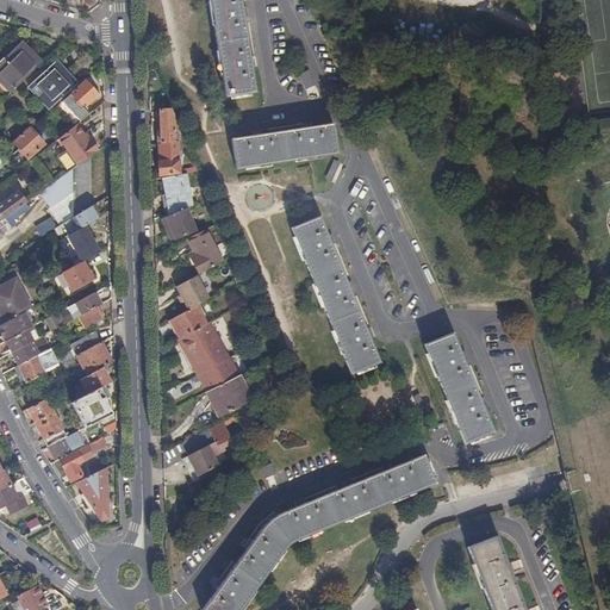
[(209,0),(224,95),(255,91),(250,66),(249,55),(243,14),(241,4),(240,0),(209,0)]
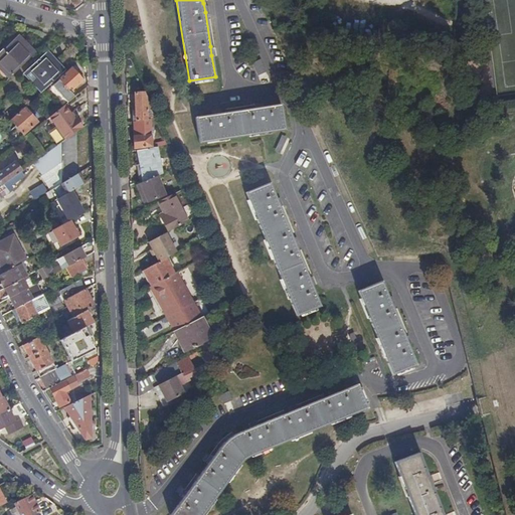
[(0,61),(7,55),(22,39),(20,37),(5,51),(3,48),(0,50),(0,61)]
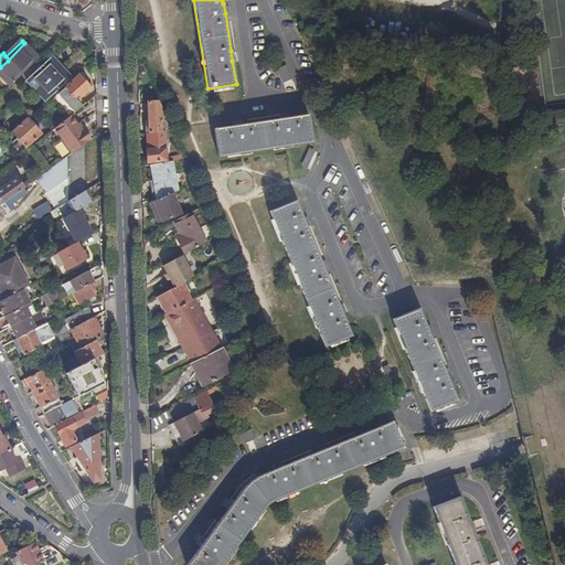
[(2,74),(12,83),(39,57),(24,43),(8,61),(0,67),(0,74),(1,75),(2,74)]
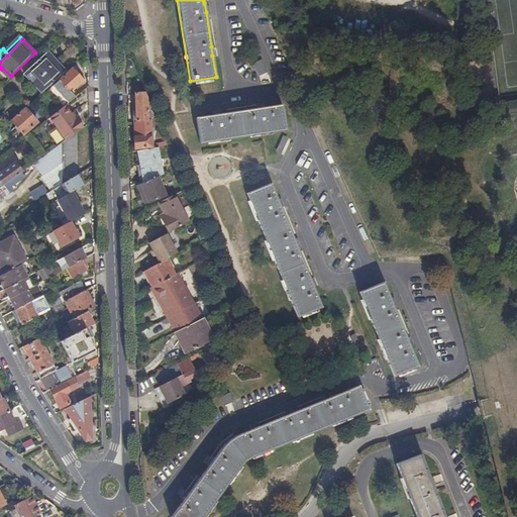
[(47,52),(30,68),(34,73),(53,56),(47,52)]
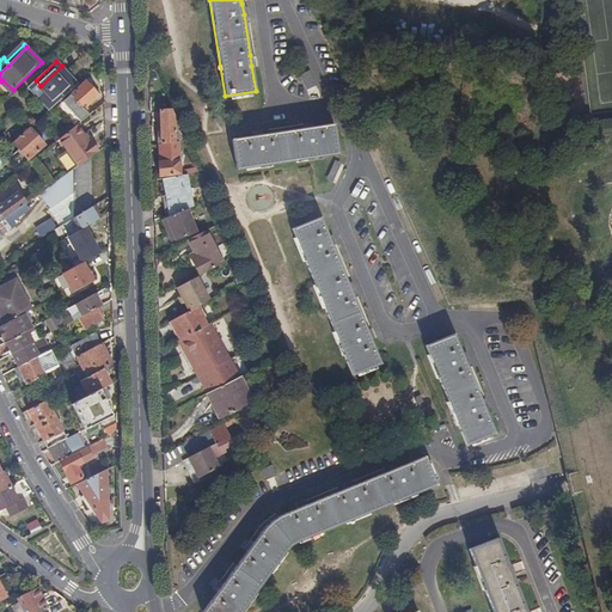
[(47,91),(40,98),(49,109),(78,83),(62,66),(41,86),(47,91)]
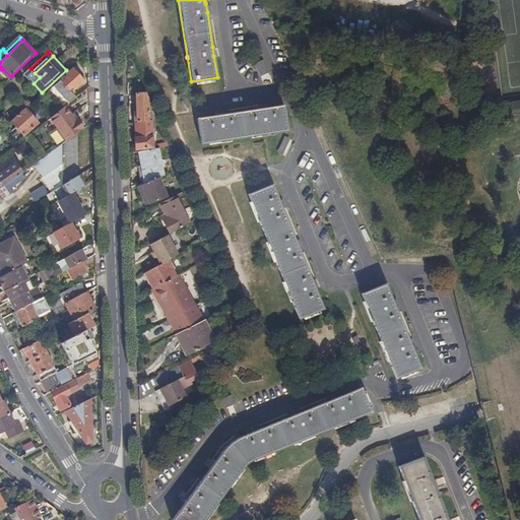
[(255,63),(258,75),(266,73),(263,61),(255,63)]
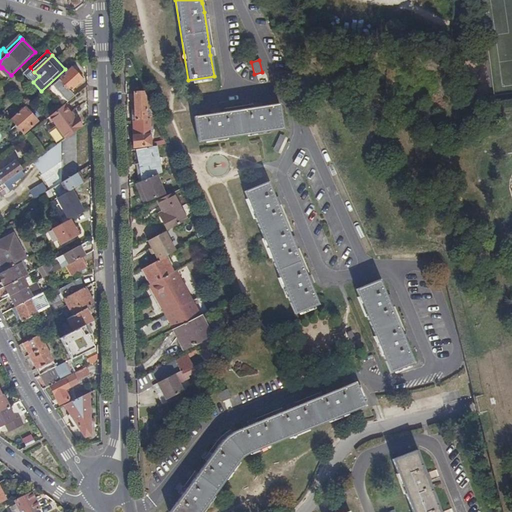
[(34,72),(30,67),(24,72),(28,77),(34,72)]
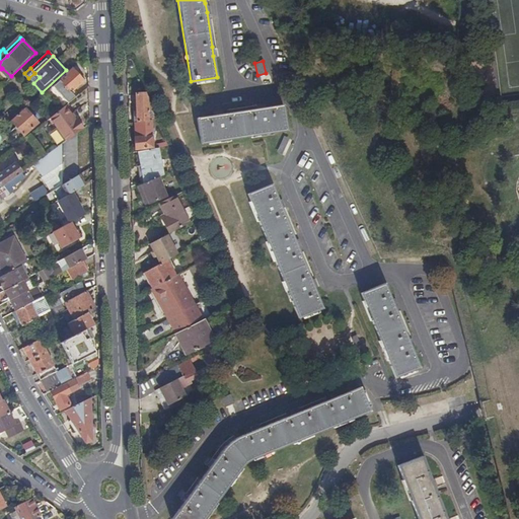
[(66,100),(77,92),(74,89),(83,80),(72,68),(53,86),(66,100)]
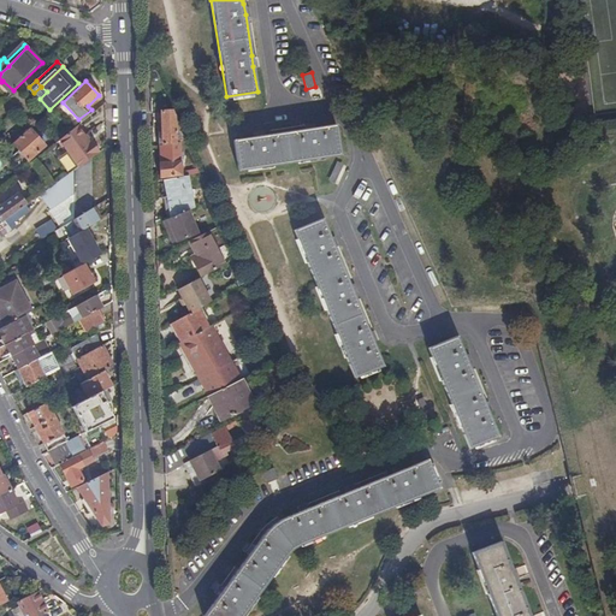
[(34,93),(40,99),(47,92),(41,87),(34,93)]
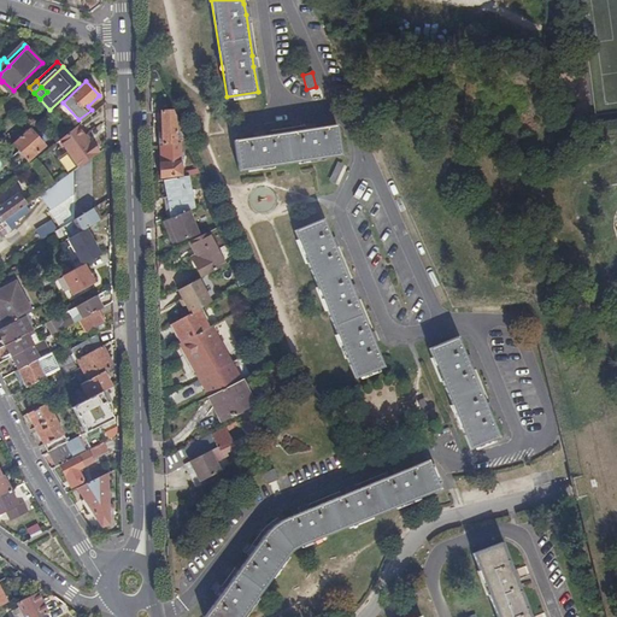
[(81,122),(94,112),(92,110),(78,119),(81,122)]
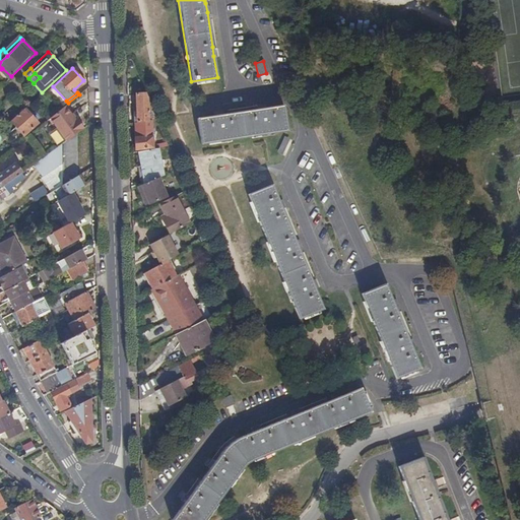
[(133,112),(134,123),(136,122),(150,120),(157,119),(146,92),(133,93),(133,103),(136,102),(136,112),(133,112)]
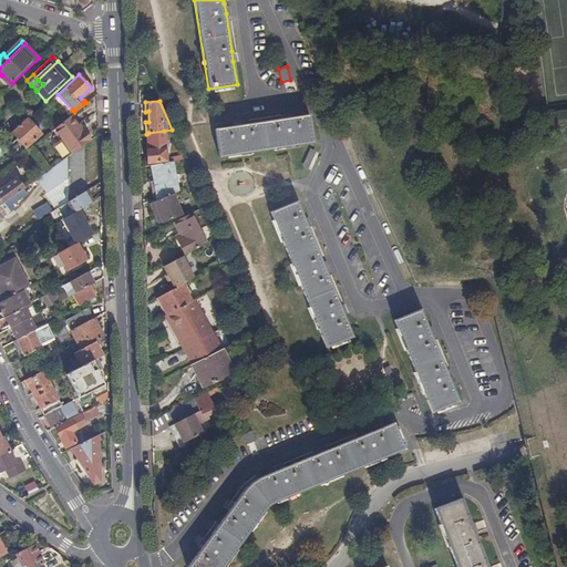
[(218,155),(312,141),(307,113),(290,115),(289,115),(279,116),(243,122),(233,124),(214,126),(218,155)]
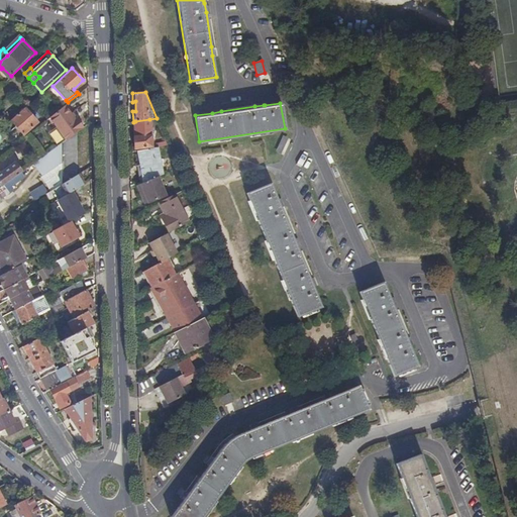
[(77,131),(84,127),(77,117),(75,119),(65,105),(50,116),(66,139),(77,131)]
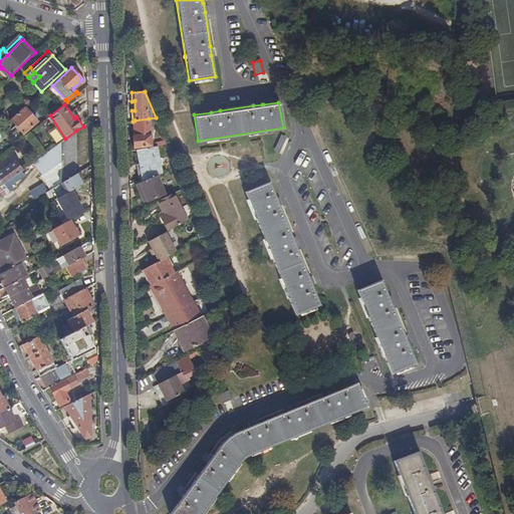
[(36,121),(24,106),(10,119),(22,134),(36,121)]
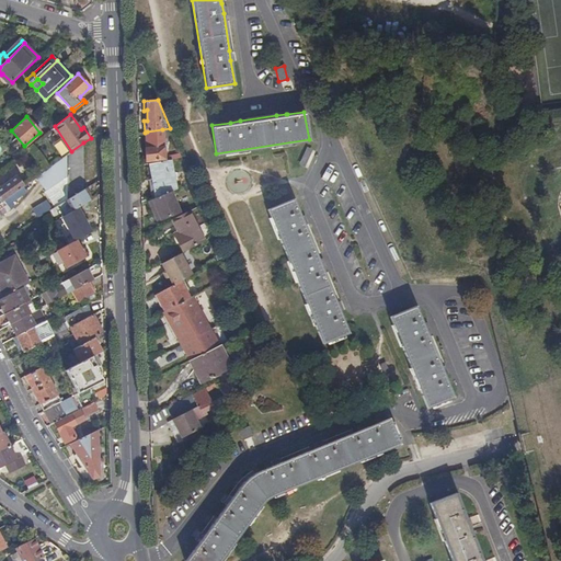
[(148,147),(145,148),(146,161),(164,158),(162,129),(147,132),(148,147)]
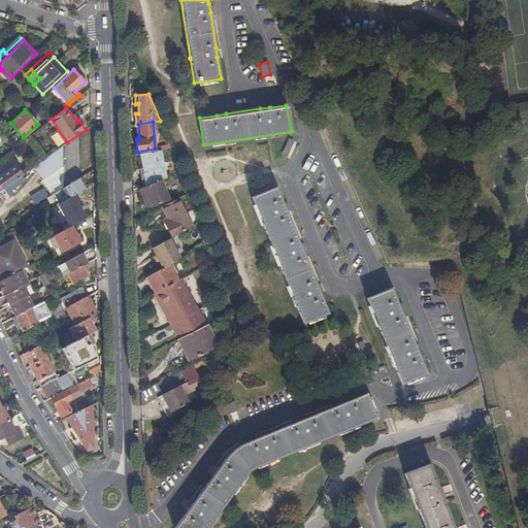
[(67,142),(63,145),(64,165),(51,173),(51,174),(51,180),(79,162),(78,134),(67,142)]
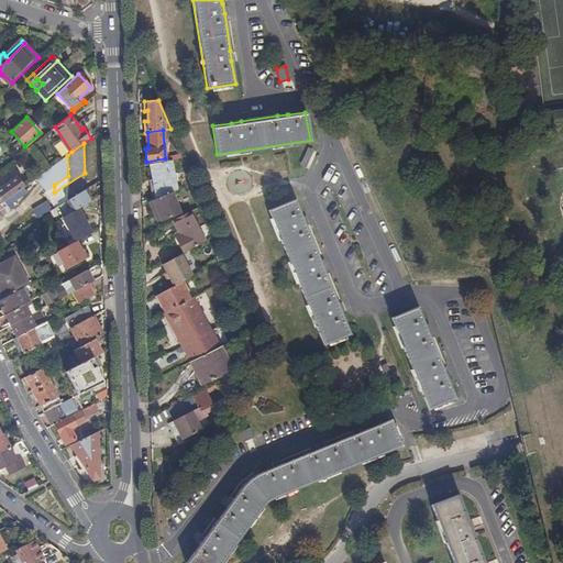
[(307,147),(300,165),(310,168),(317,151),(307,147)]
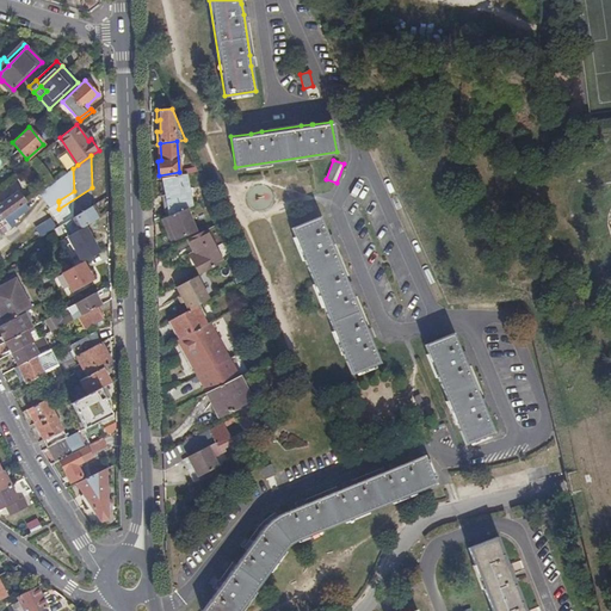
[(165,178),(167,195),(168,199),(165,201),(167,216),(185,208),(191,207),(186,183),(185,174),(165,178)]
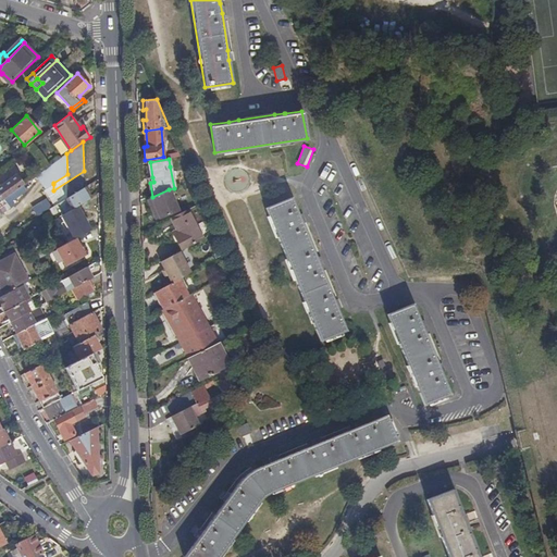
[(53,190),(53,206),(57,205),(84,187),(84,171),(53,190)]
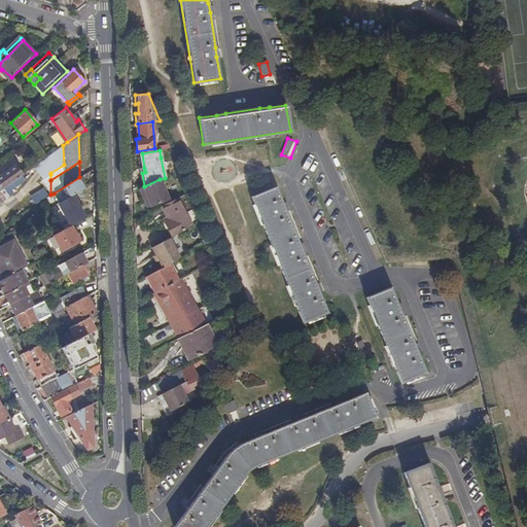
[(0,189),(22,174),(15,166),(0,176),(0,175),(0,189)]
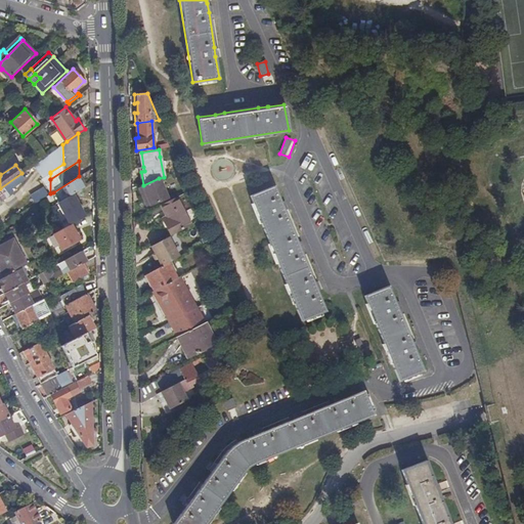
[(72,194),(85,185),(80,175),(79,176),(53,192),(55,195),(63,190),(67,197),(72,194)]
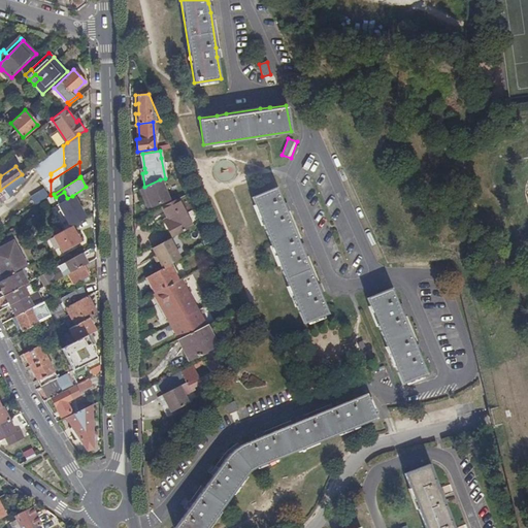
[(142,188),(139,189),(142,197),(145,196),(150,206),(162,202),(161,200),(167,197),(160,179),(144,187),(142,188)]
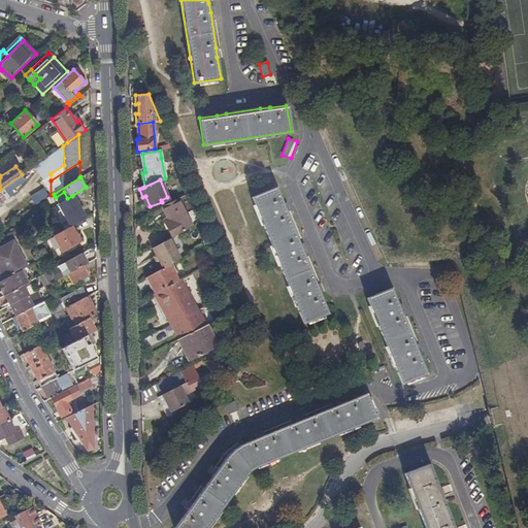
[(249,190),(256,206),(259,215),(272,248),(276,256),(290,288),(293,296),(296,304),(304,323),(329,312),(321,293),(284,204),(273,179),(249,190)]
